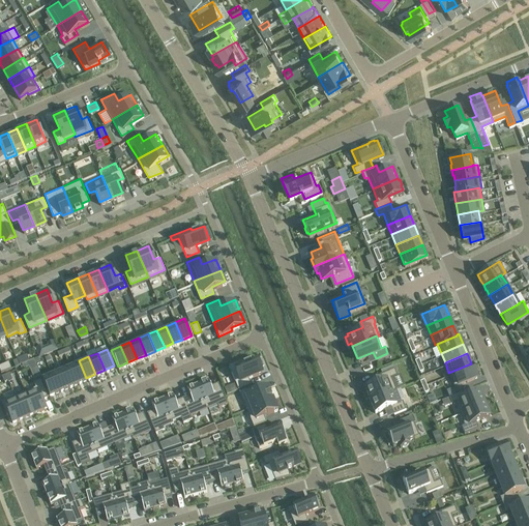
[(242,357),(228,362),(235,380),(237,387),(251,382),(247,376),(261,370),(256,356),(244,361),(242,357)]
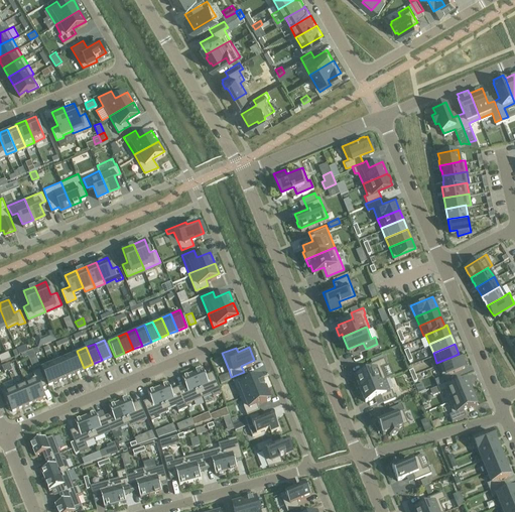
[(7,350),(0,353),(0,360),(10,356),(7,350)]
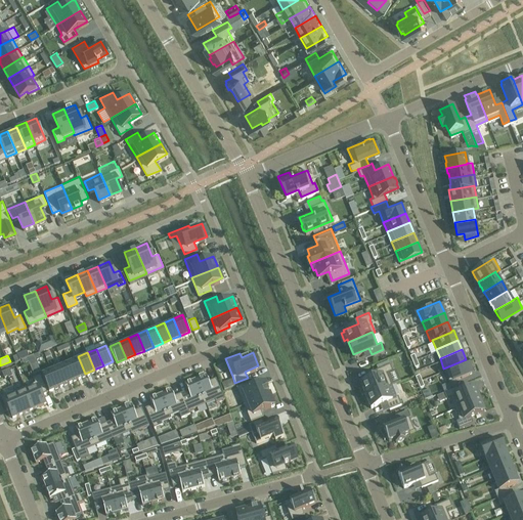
[(78,356),(69,360),(76,377),(85,374),(78,356)]
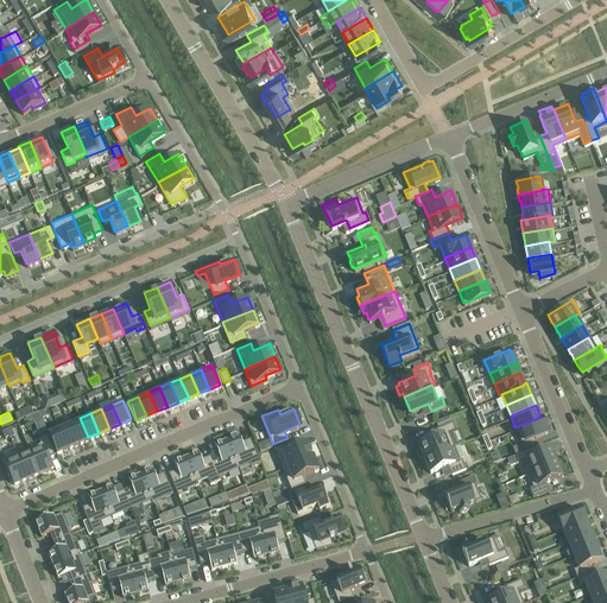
[(541,417),(514,427),(520,440),(547,430),(541,417)]
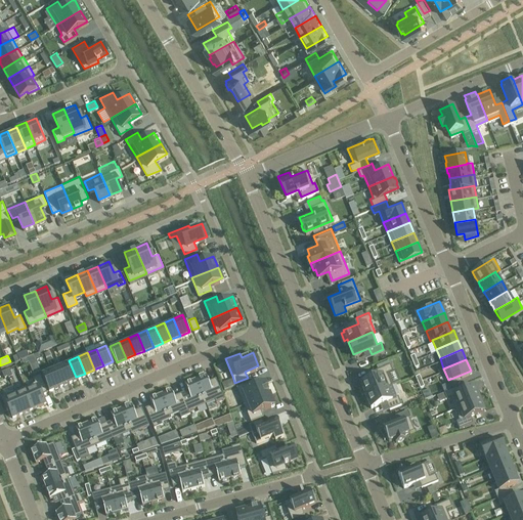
[(69,360),(59,364),(67,381),(76,377),(69,360)]
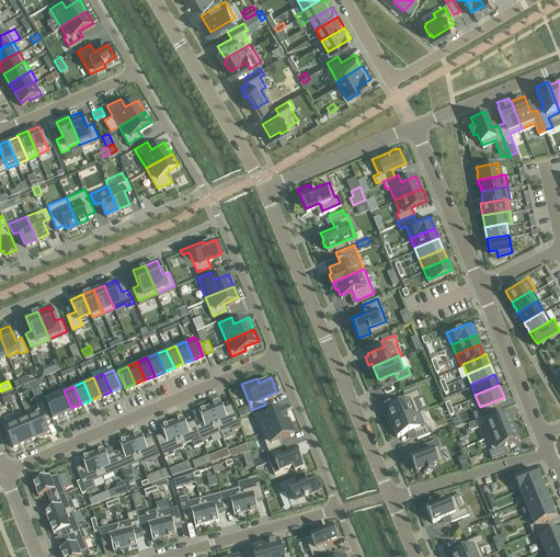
[(383,412),(387,420),(390,419),(390,421),(419,409),(413,397),(420,395),(416,387),(399,395),(402,401),(385,408),(387,410),(383,412)]
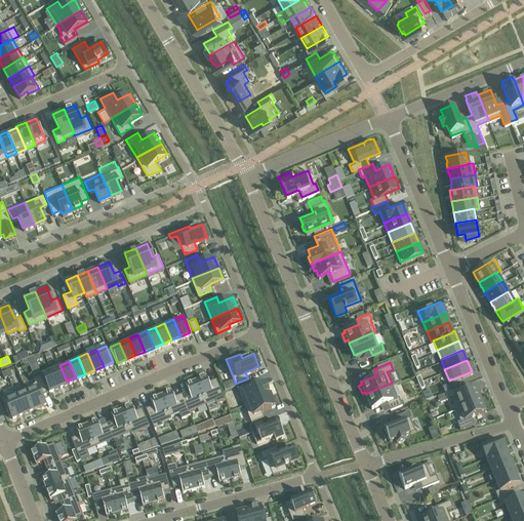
[(59,365),(50,368),(57,386),(67,382),(59,365)]
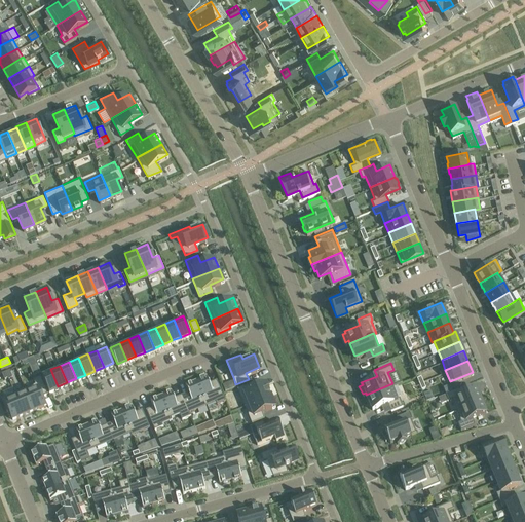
[(50,369),(41,373),(48,390),(58,386),(50,369)]
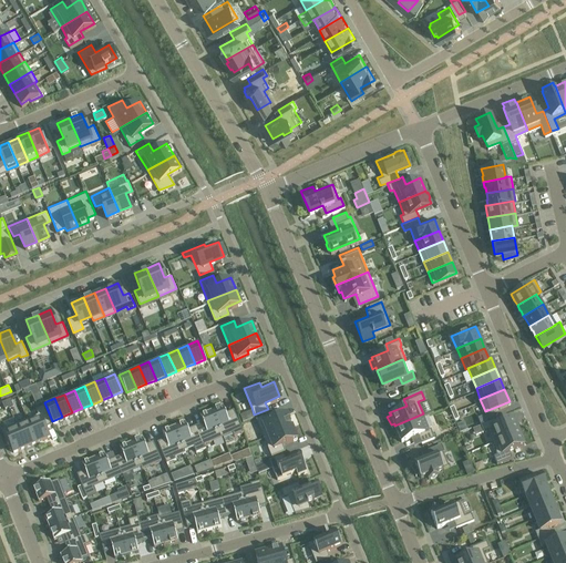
[(222,402),(211,407),(222,434),(232,430),(233,433),(243,430),(233,407),(225,410),(222,402)]
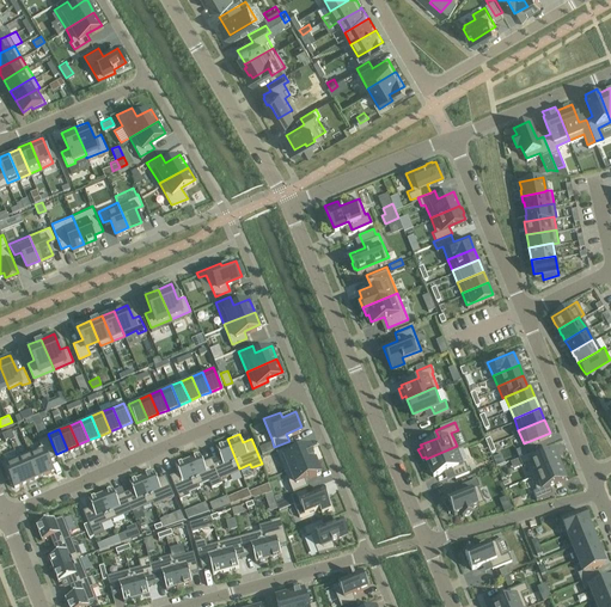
[(41,443),(28,448),(38,473),(52,468),(47,458),(54,455),(46,435),(38,439),(41,443)]
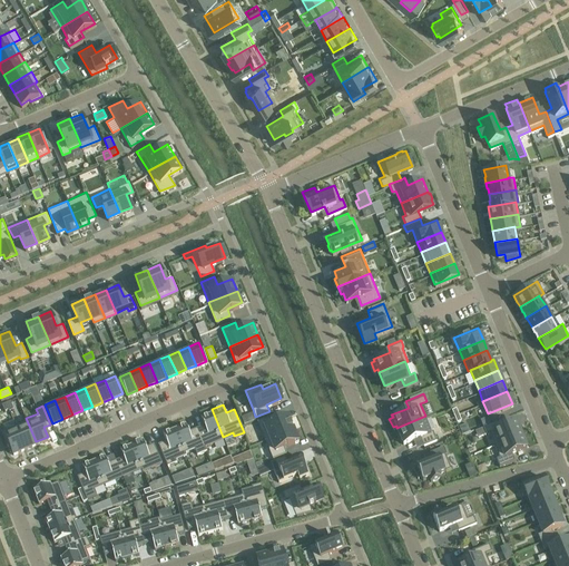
[(203,422),(196,426),(204,445),(223,437),(212,409),(199,415),(203,422)]
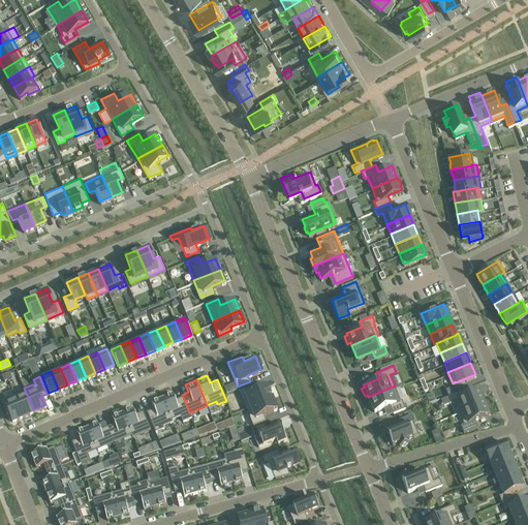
[(235,379),(222,384),(225,392),(237,387),(235,379)]
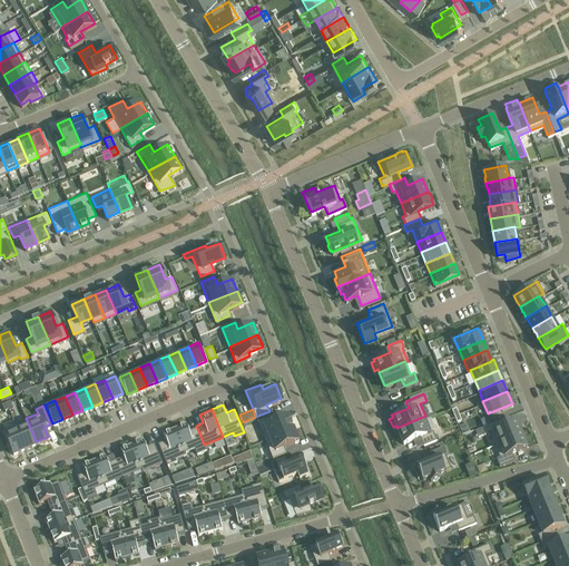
[(271,413),(256,419),(264,438),(293,426),(287,413),(273,420),(271,413)]
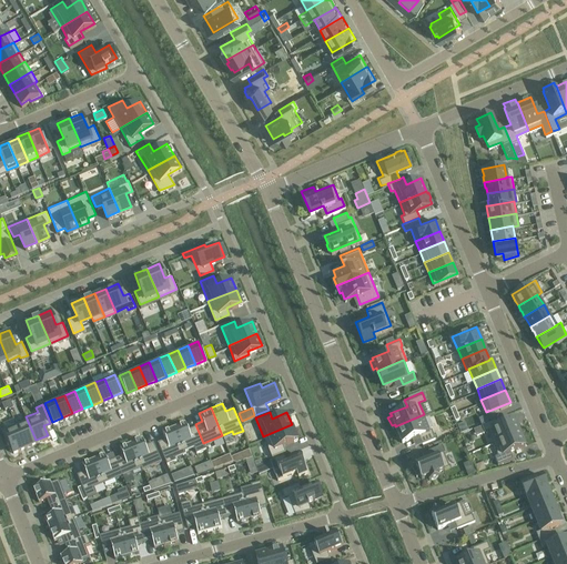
[(395,426),(401,440),(418,433),(422,441),(434,436),(431,426),(429,427),(424,414),(395,426)]
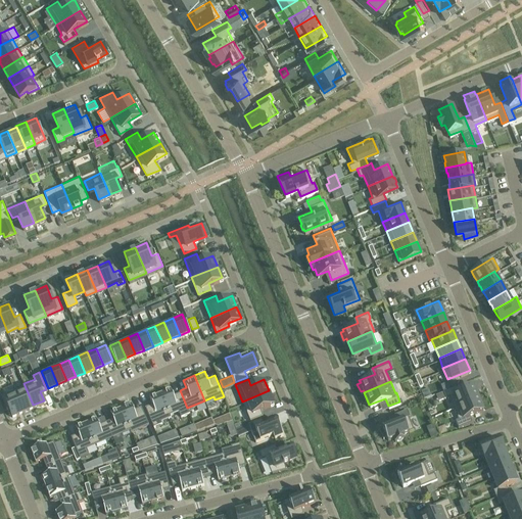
[(11,382),(0,387),(2,392),(0,393),(6,407),(8,406),(12,414),(22,410),(13,388),(11,382)]
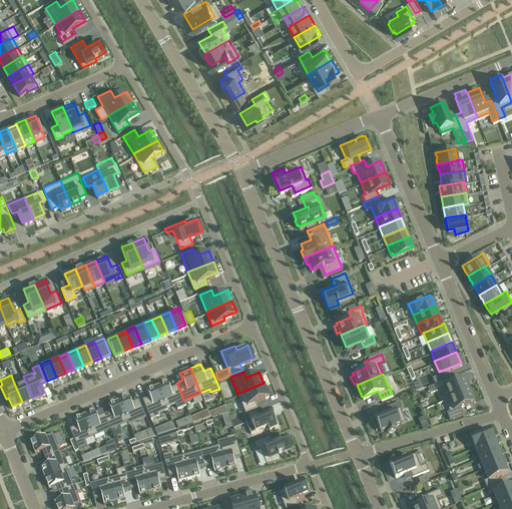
[(468,388),(464,376),(450,382),(448,375),(434,381),(437,388),(440,387),(444,398),(468,388)]
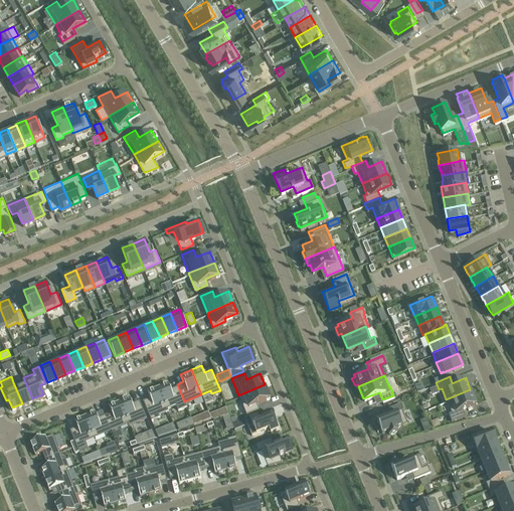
[(23,377),(13,382),(22,403),(32,398),(23,377)]
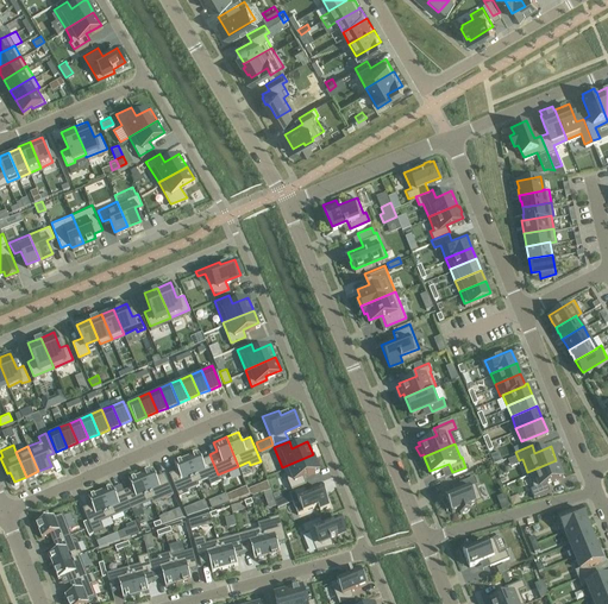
[(499,447),(489,451),(493,460),(502,457),(499,447)]
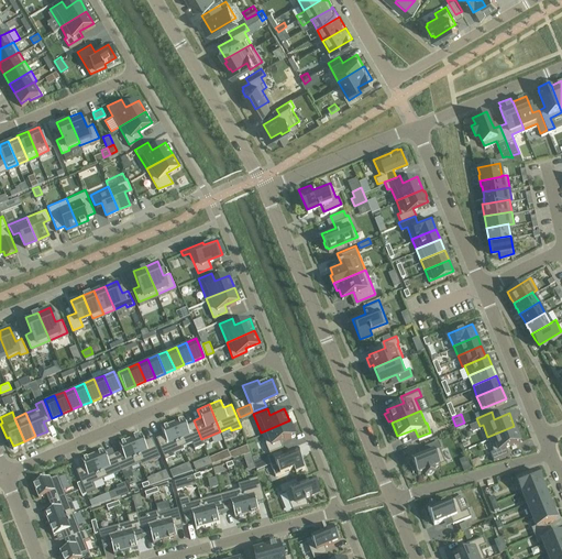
[(183,415),(172,420),(182,445),(183,445),(191,440),(194,446),(204,442),(201,439),(194,420),(186,423),(183,415)]
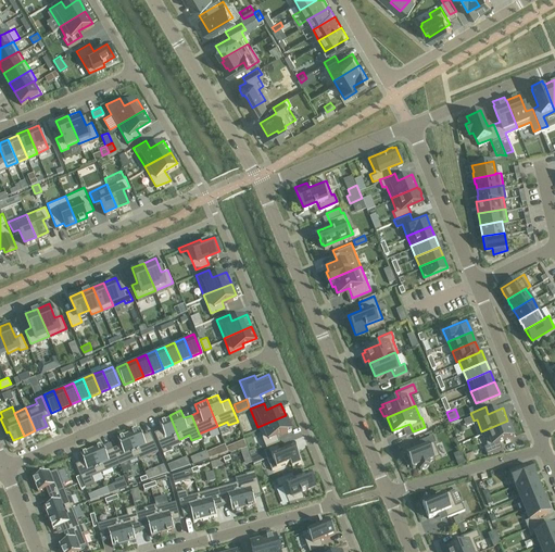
[(161,427),(153,430),(162,452),(172,448),(171,446),(180,441),(180,439),(179,439),(169,415),(158,419),(161,427)]
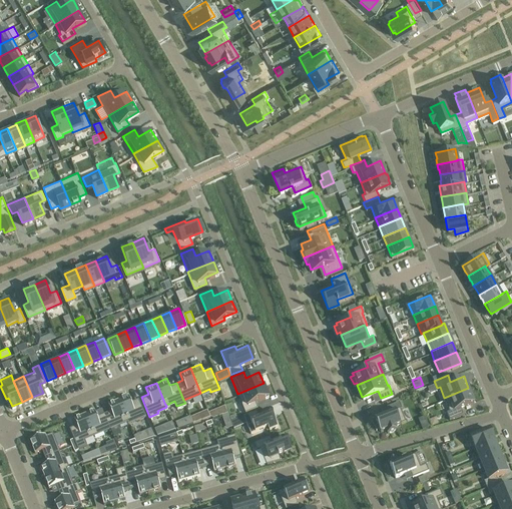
[(264,383),(237,394),(244,410),(257,405),(254,400),(268,394),(264,383)]
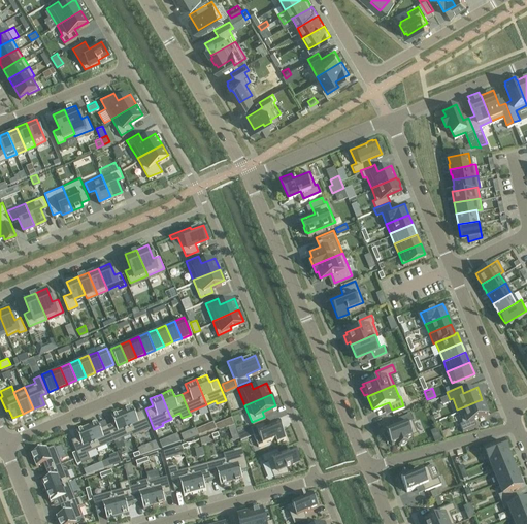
[(459,422),(462,429),(476,423),(473,417),(487,411),(485,406),(487,405),(485,400),(483,401),(482,399),(457,410),(462,421),(459,422)]
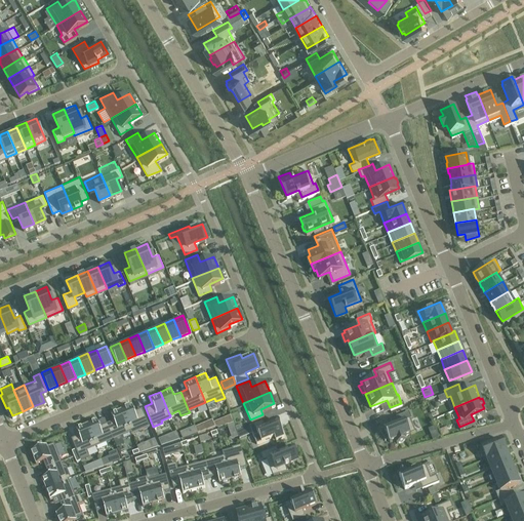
[(130,402),(120,406),(129,429),(130,431),(149,424),(140,406),(133,409),(130,402)]
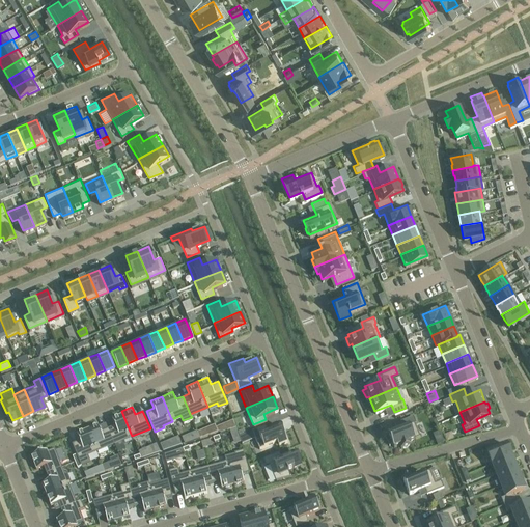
[(114,422),(107,425),(113,441),(131,434),(121,411),(111,415),(114,422)]
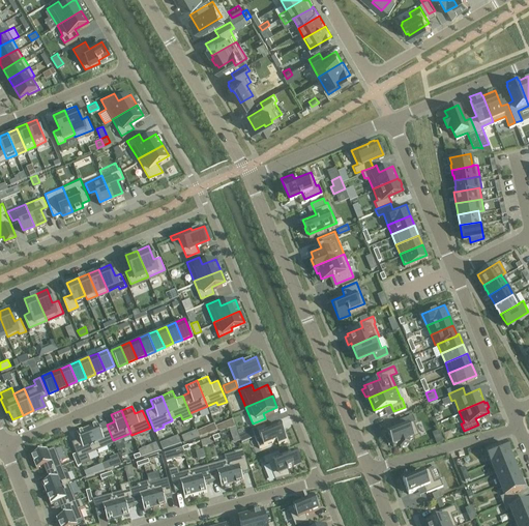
[(408,437),(418,433),(413,419),(414,419),(412,412),(400,417),(402,424),(386,430),(387,433),(384,434),(387,442),(391,441),(392,443),(398,441),(400,444),(409,440),(408,437)]
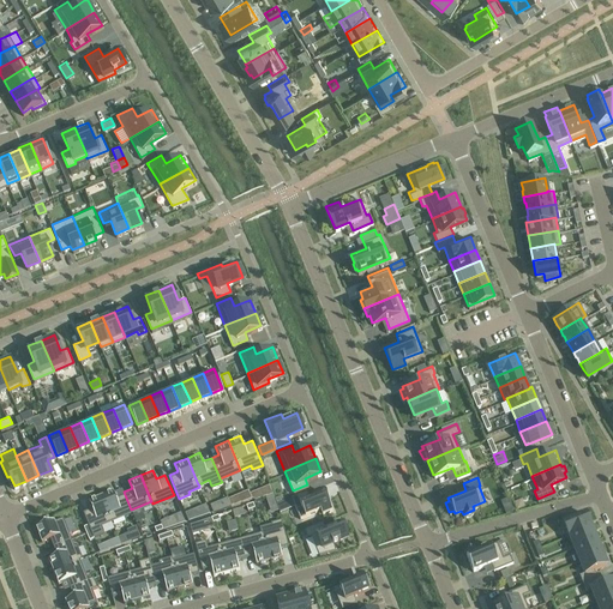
[(260,486),(248,490),(251,495),(254,496),(271,490),(269,482),(260,486)]
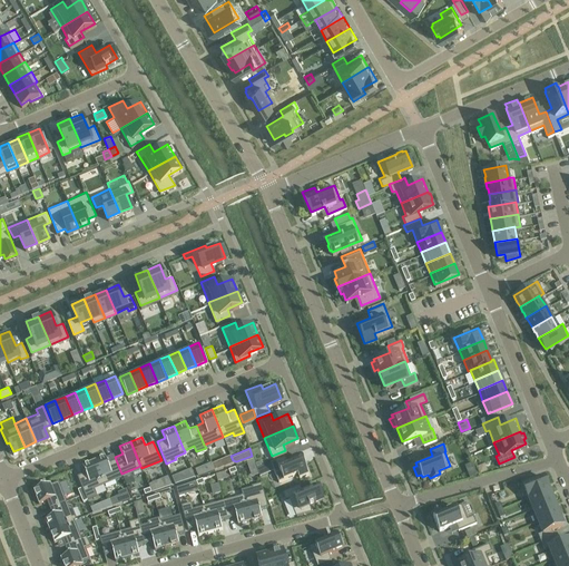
[(104,452),(92,457),(102,482),(121,474),(115,457),(107,460),(105,455),(104,452)]
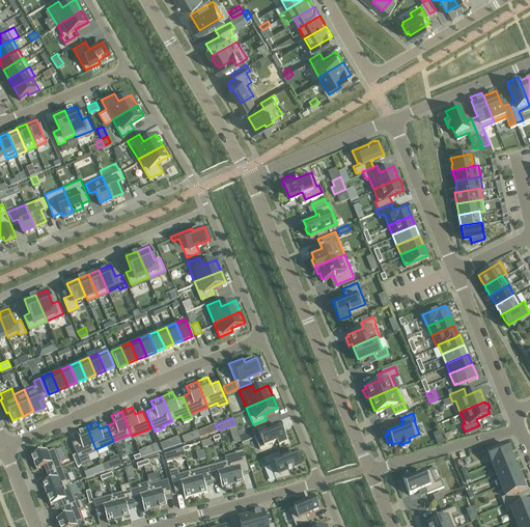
[(265,423),(251,428),(258,446),(276,439),(278,442),(286,439),(280,423),(267,428),(265,423)]
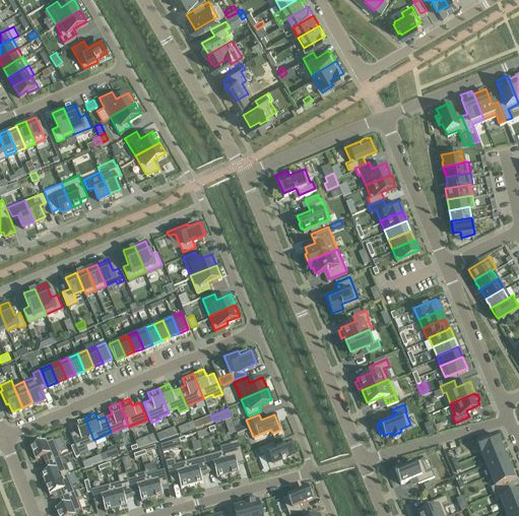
[(77,429),(70,432),(74,442),(76,448),(78,452),(87,449),(85,443),(93,440),(84,416),(74,422),(77,429)]
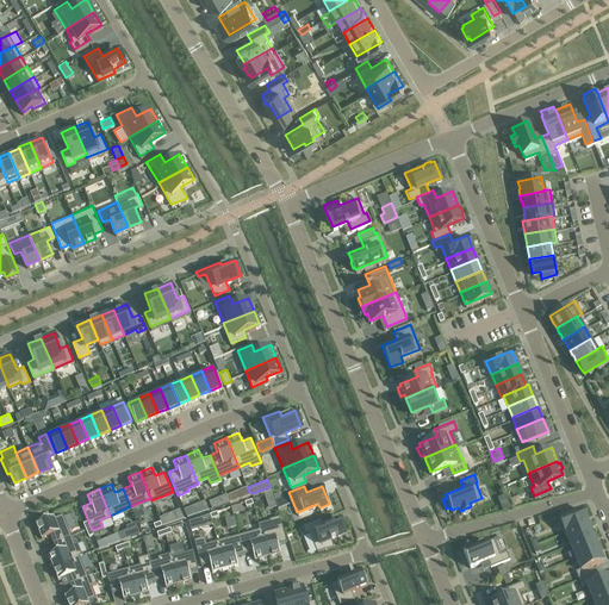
[(505,491),(496,494),(502,507),(510,504),(505,491)]
